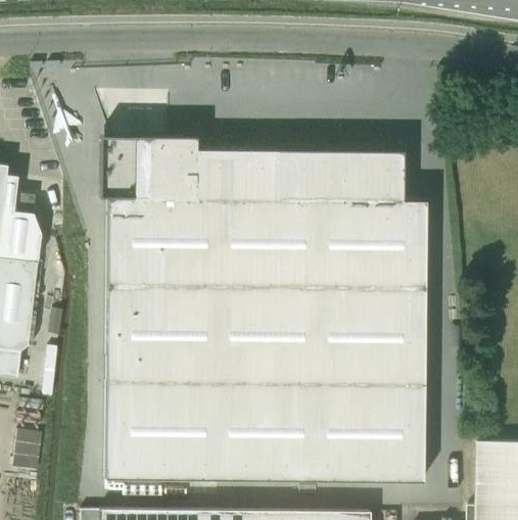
[(102,137),(101,199),(109,199),(107,480),(425,483),(428,202),(406,201),(406,152),(199,150),(199,138),(171,138),(102,137)]
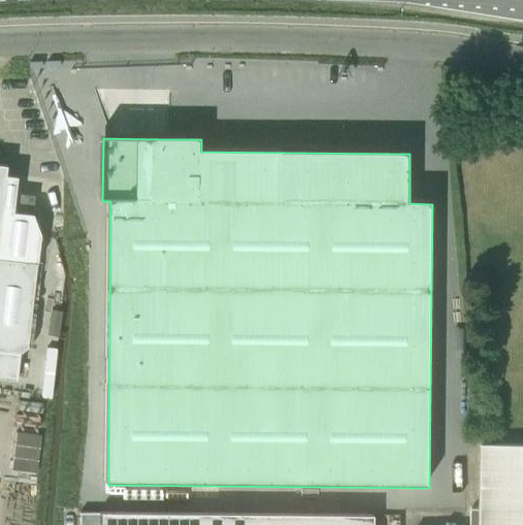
[(9,178),(10,168),(0,167),(0,381),(20,384),(23,357),(31,358),(44,237),(37,217),(17,215),(21,179),(9,178)]
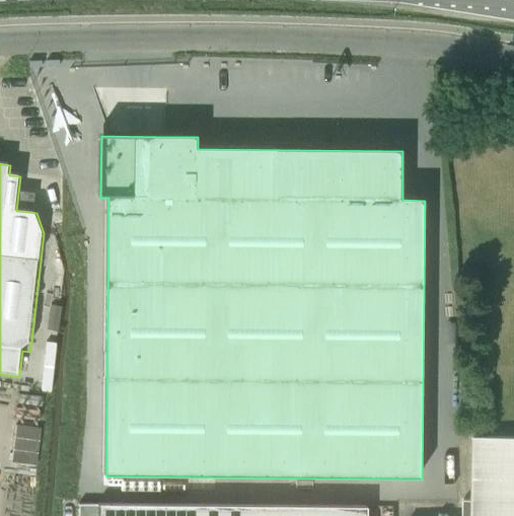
[(513,441),(504,440),(479,440),(476,503),(467,503),(466,515),(513,515),(513,441)]
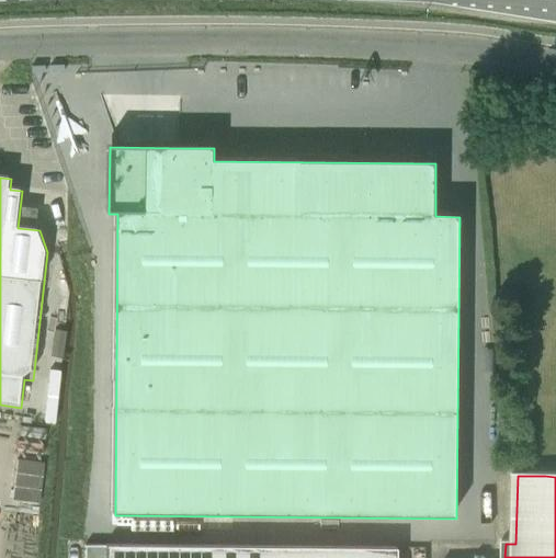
[(399,557),(399,553),(108,550),(108,547),(89,547),(88,557),(399,557)]
